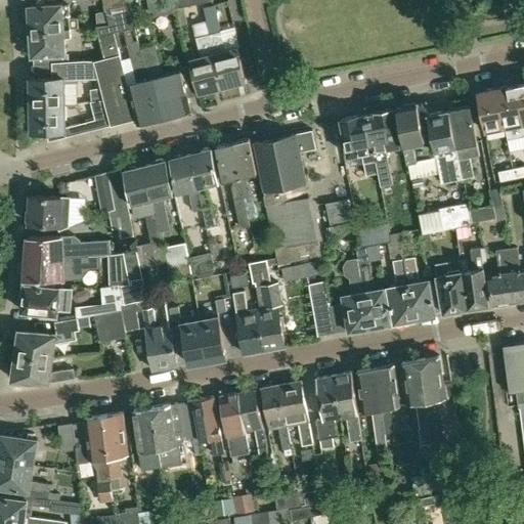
[(99,35),(115,31),(135,26),(129,0),(104,0),(110,22),(97,25),(99,35)]
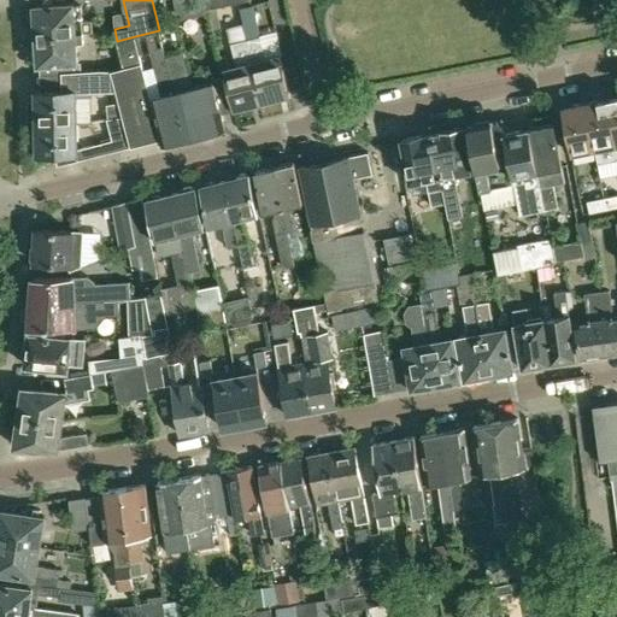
[(210,13),(209,9),(206,0),(176,0),(182,21),(210,13)]
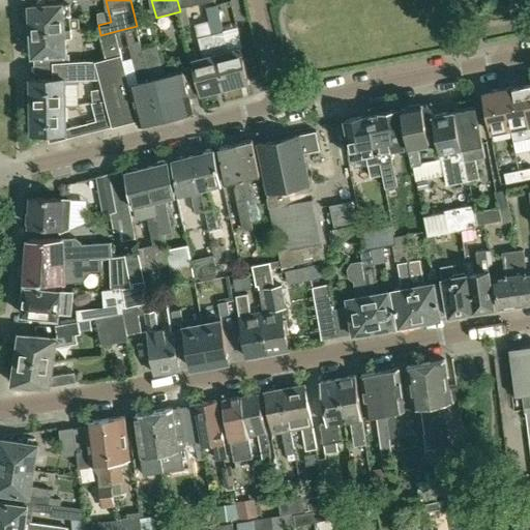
[(72,3),(29,6),(30,10),(28,11),(28,18),(31,20),(32,32),(71,29),(80,29),(79,19),(74,19),(72,3)]
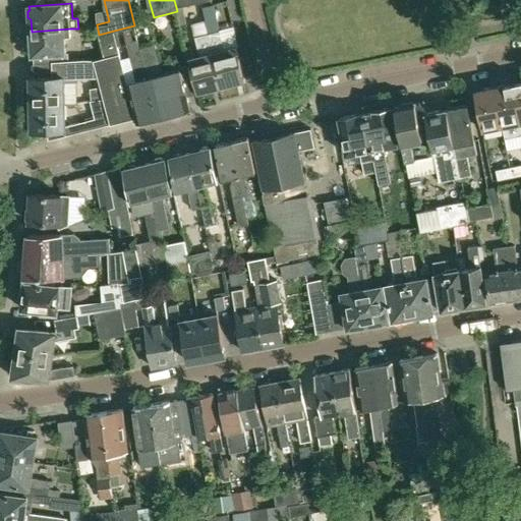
[(215,4),(201,7),(205,23),(219,20),(215,4)]
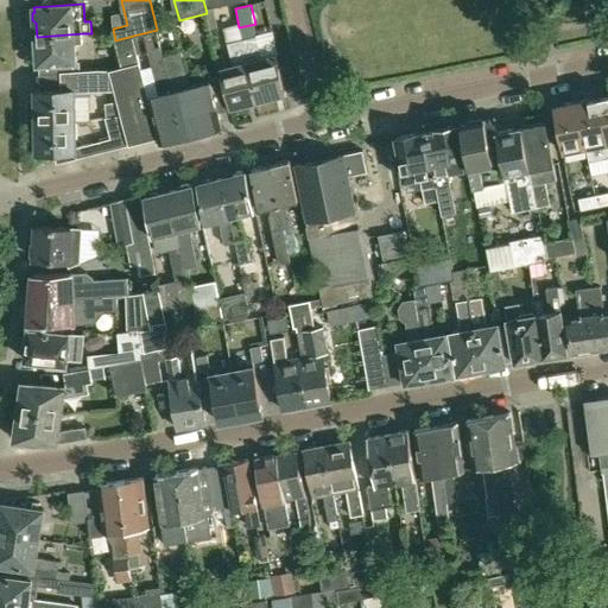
[(39,61),(39,65),(78,63),(76,45),(83,44),(82,33),(37,37),(38,50),(36,52),(36,57),(39,61)]
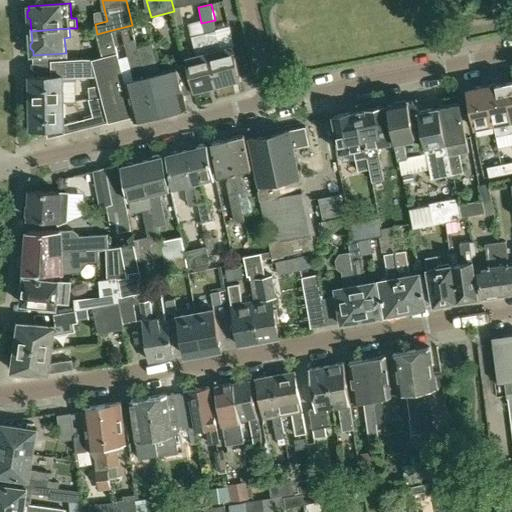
[(117,51),(112,30),(97,34),(103,57),(95,59),(99,76),(101,85),(104,98),(109,123),(134,117),(125,81),(117,54),(118,54),(117,51)]
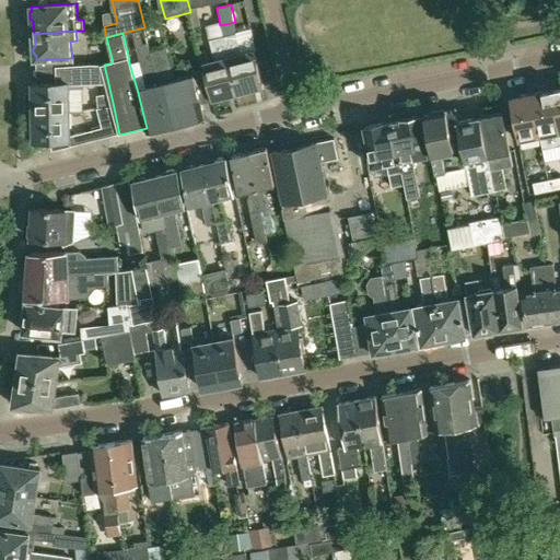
[(236,33),(234,34),(225,35),(240,93),(264,86),(255,49),(254,50),(241,54),(236,33)]
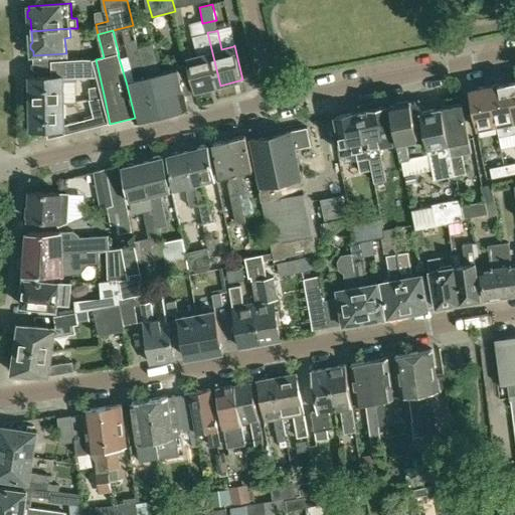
[(186,57),(195,92),(220,86),(207,32),(192,36),(197,55),(186,57)]
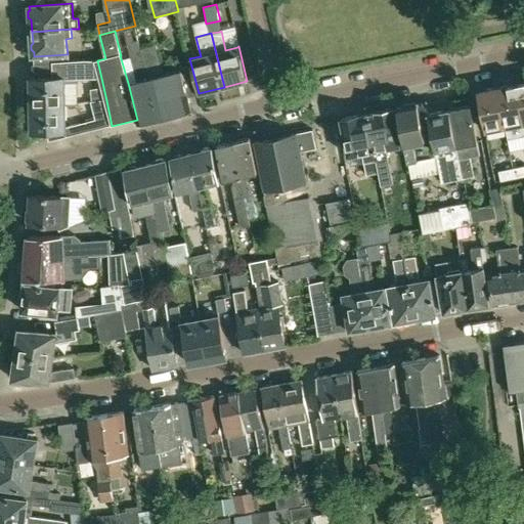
[(137,80),(128,83),(137,120),(137,123),(159,118),(148,77),(141,48),(140,48),(138,40),(128,43),(137,80)]
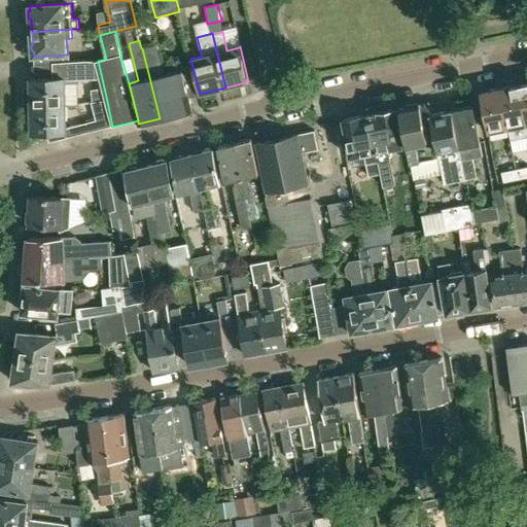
[(160,118),(192,110),(182,69),(164,74),(155,44),(142,48),(149,77),(160,118)]
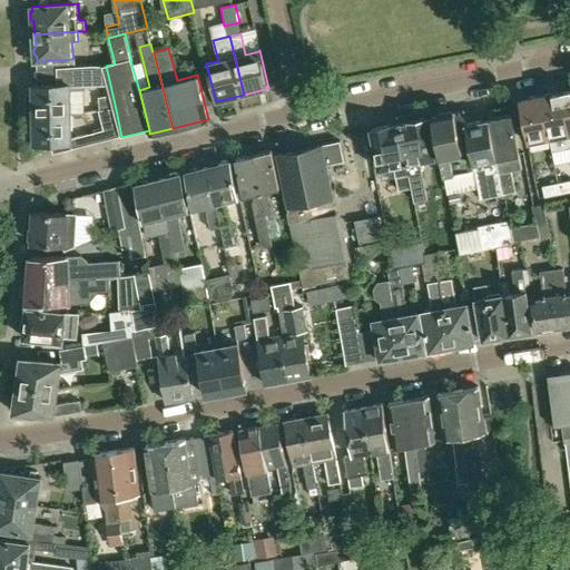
[(94,85),(110,85),(106,66),(92,67),(59,68),(59,85),(35,85),(36,115),(74,114),(72,86),(94,85)]
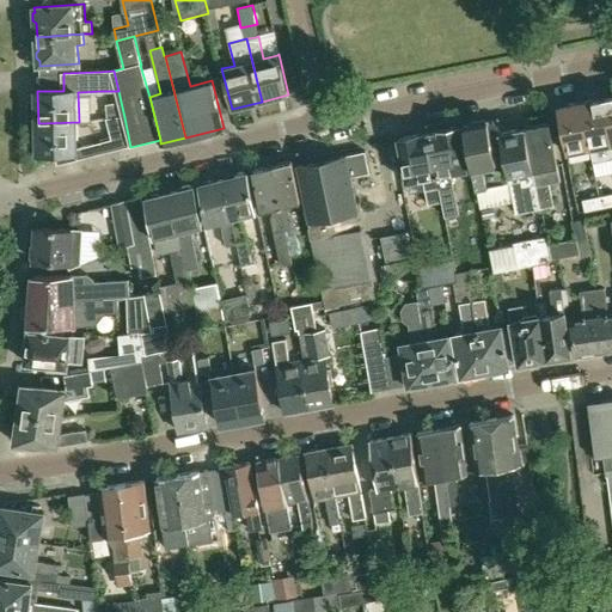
[(581,102),(591,150),(593,164),(611,159),(611,141),(604,98),(581,102)]
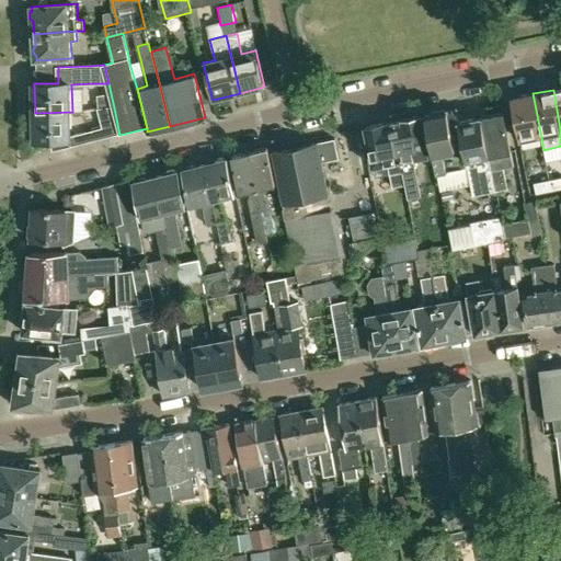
[(101,110),(114,107),(111,93),(98,95),(99,111),(101,110)]
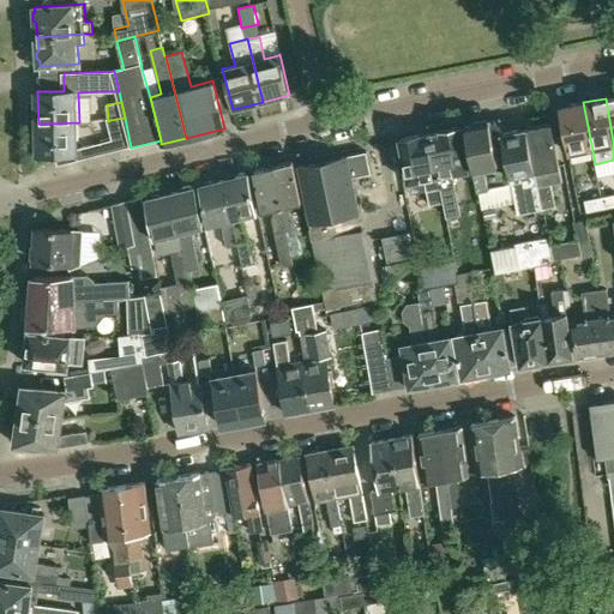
[(583,102),(560,107),(569,155),(593,150),(583,102)]
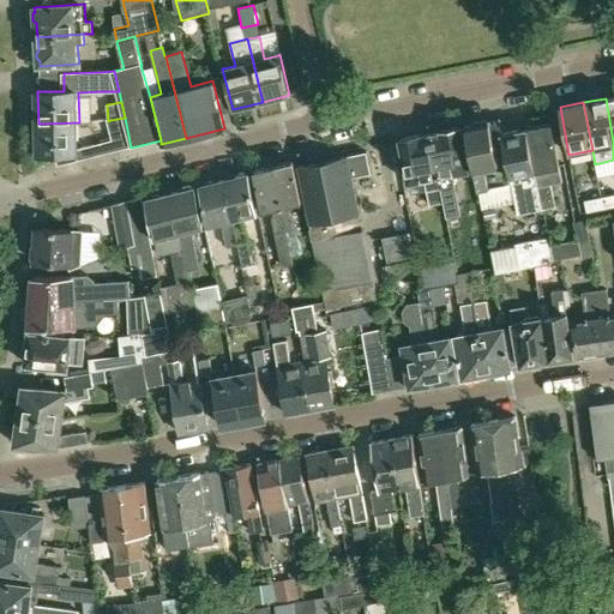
[(125,118),(110,120),(114,139),(116,151),(131,148),(125,118)]
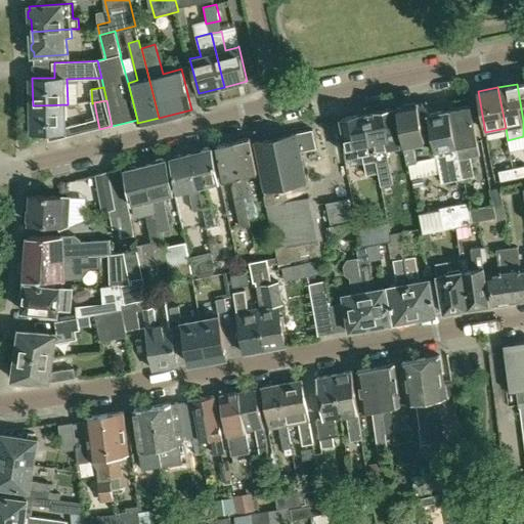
[(427,100),(397,106),(411,178),(440,172),(430,113),(427,100)]
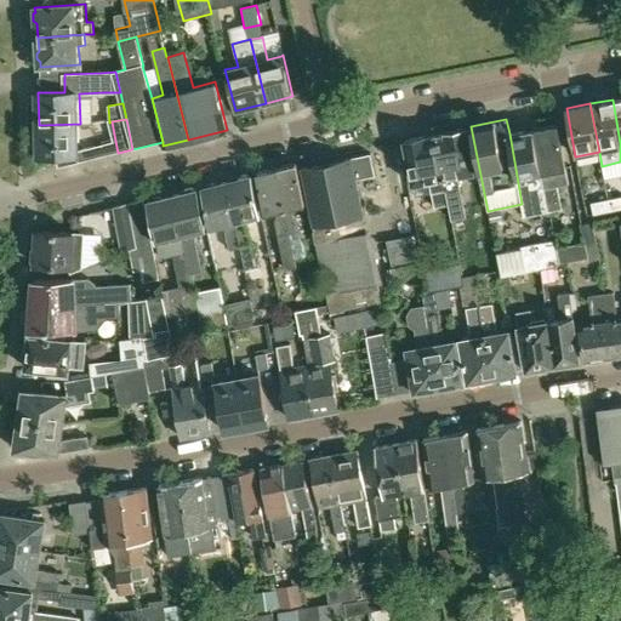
[(62,166),(85,161),(81,149),(80,124),(39,125),(40,155),(58,155),(62,166)]
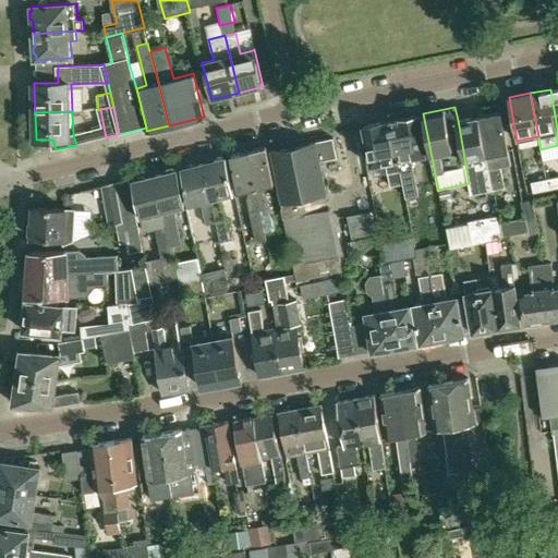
[(511,165),(500,111),(477,117),(493,190),(505,186),(500,167),(511,165)]
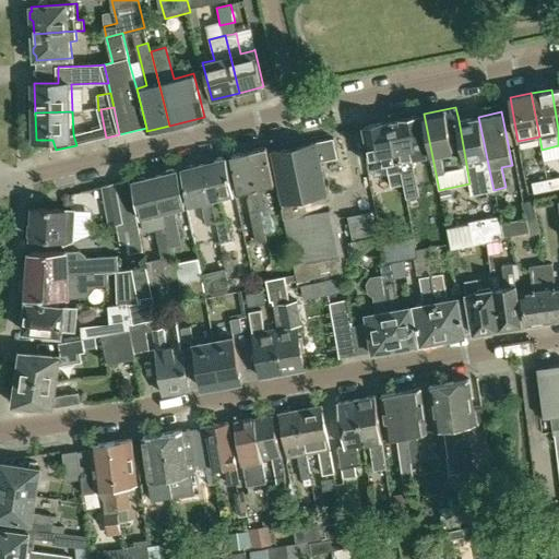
[(391,120),(403,183),(406,198),(419,194),(412,157),(427,154),(419,115),(391,120)]
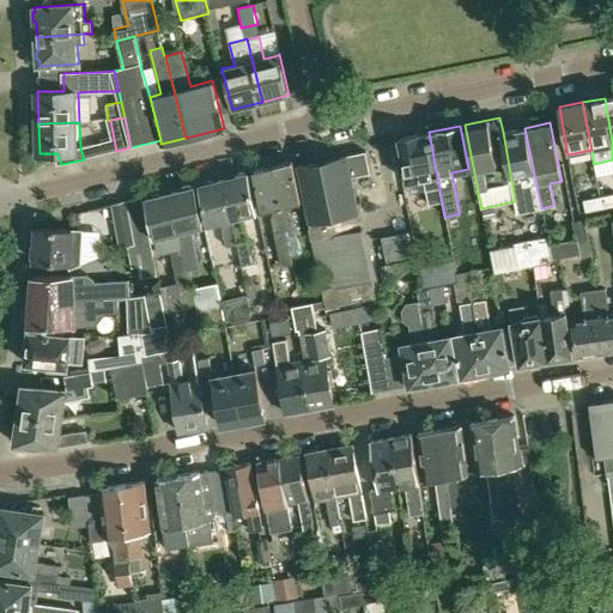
[(525,128),(503,132),(515,201),(517,213),(541,208),(525,128)]
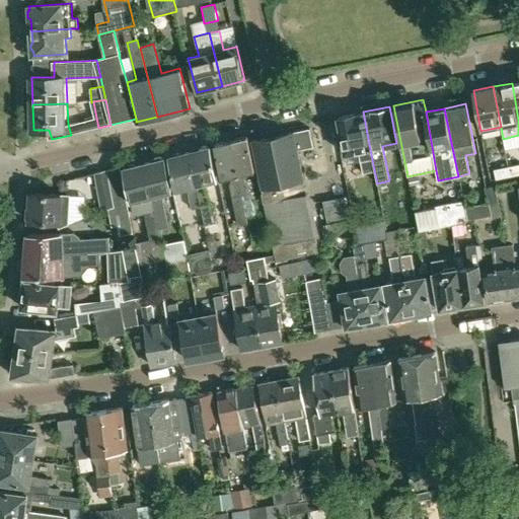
[(363,112),(338,117),(347,164),(361,161),(363,173),(374,170),(363,112)]
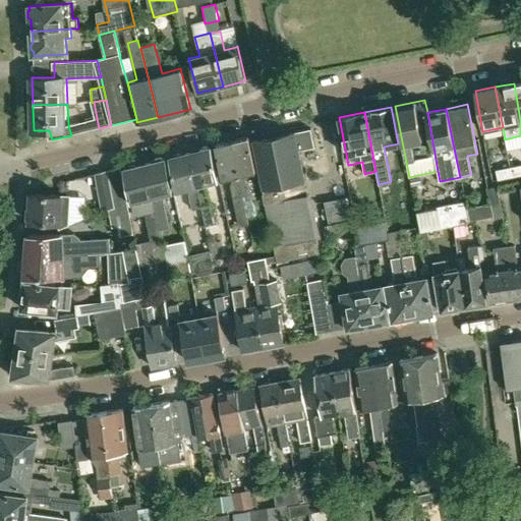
[(310,128),(253,140),(265,193),(263,194),(265,204),(307,194),(298,150),(314,147),(310,128)]
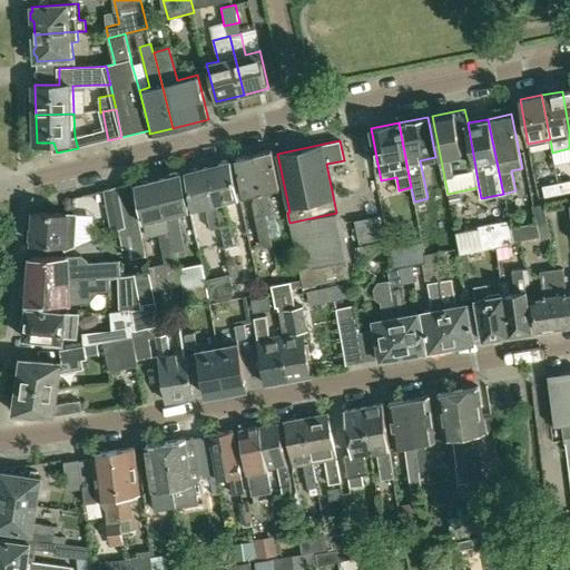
[(272,149),(254,154),(266,214),(275,212),(272,198),(268,195),(267,190),(281,188),(272,149)]
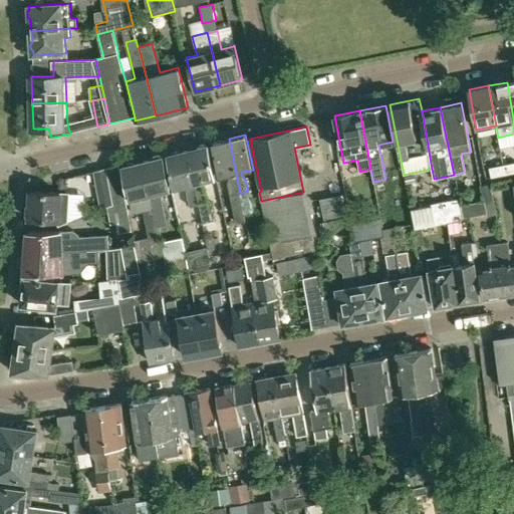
[(246,221),(240,193),(229,139),(212,143),(213,145),(220,177),(229,175),(230,178),(228,183),(237,223),(246,221)]
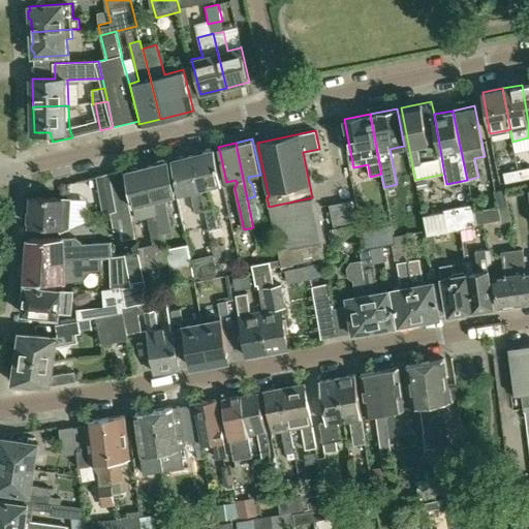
[(203,153),(193,155),(206,210),(210,230),(221,227),(216,208),(214,208),(209,187),(221,184),(214,150),(212,150),(210,149),(204,150),(203,153)]
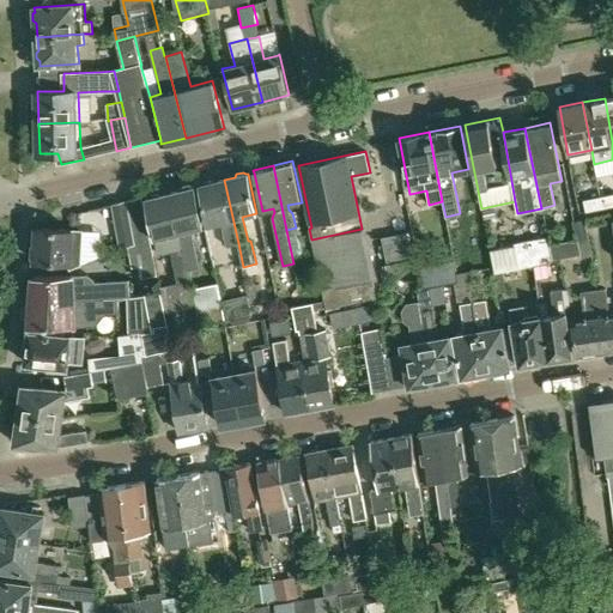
[(238,243),(224,180),(213,182),(211,180),(204,182),(202,184),(200,186),(210,224),(222,222),(228,246),(238,243)]
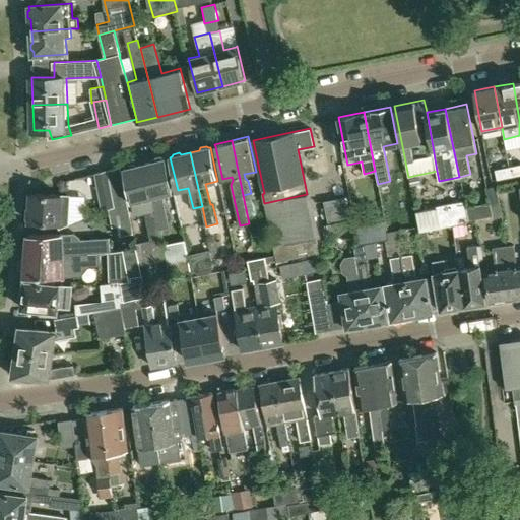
[(145,164),(157,219),(158,229),(168,226),(160,195),(173,192),(166,158),(161,159),(160,157),(154,158),(153,161),(145,164)]
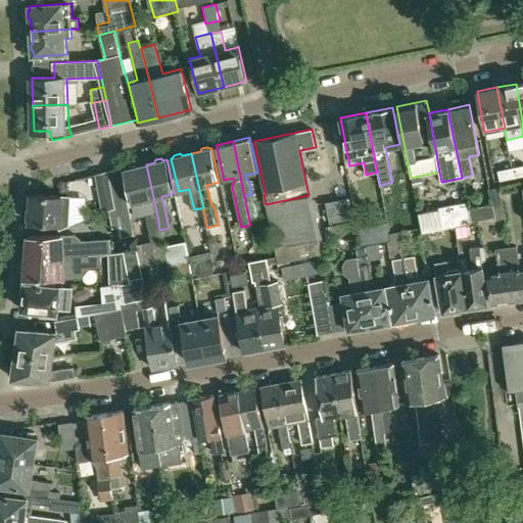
[(158,230),(159,230),(158,221),(146,164),(137,167),(135,164),(128,167),(128,169),(126,170),(133,202),(132,203),(135,216),(147,212),(153,242),(160,240),(158,230)]
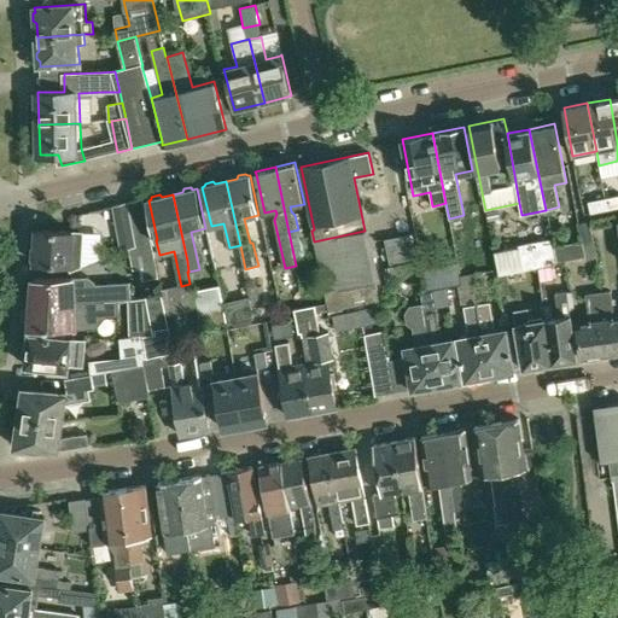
[(617,194),(606,198),(608,209),(617,207),(617,194)]
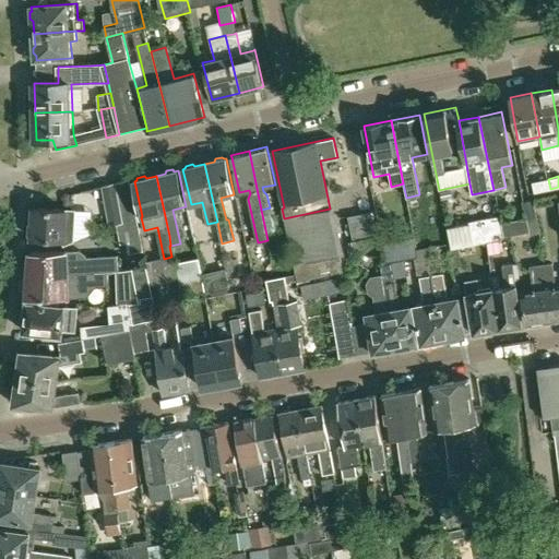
[(548,179),(532,182),(534,192),(550,189),(548,179)]
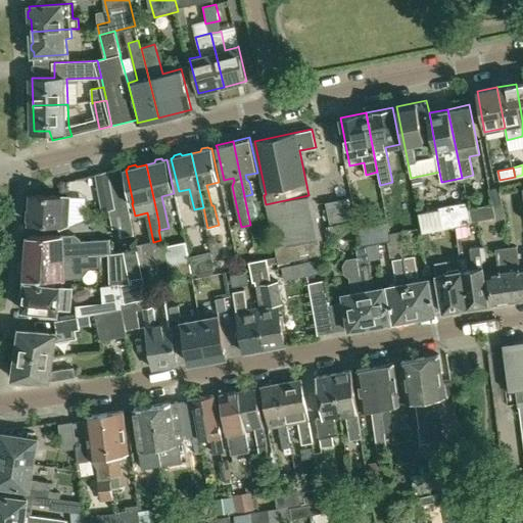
[(108,172),(95,175),(104,211),(117,208),(108,172)]
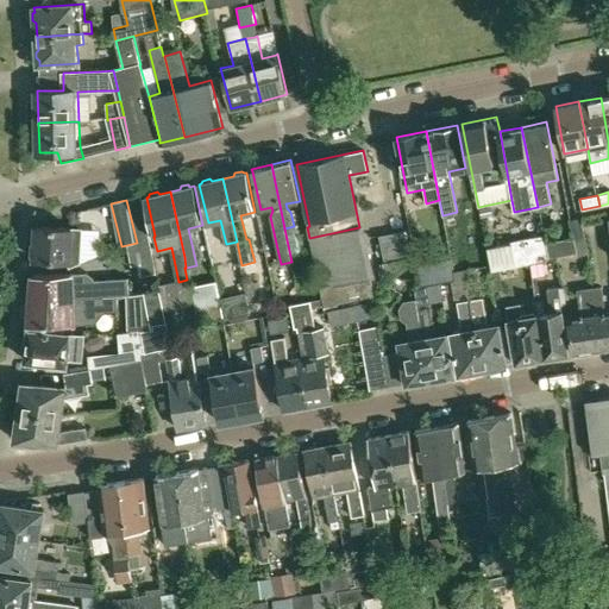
[(491,208),(481,209),(482,218),(493,217),(491,208)]
